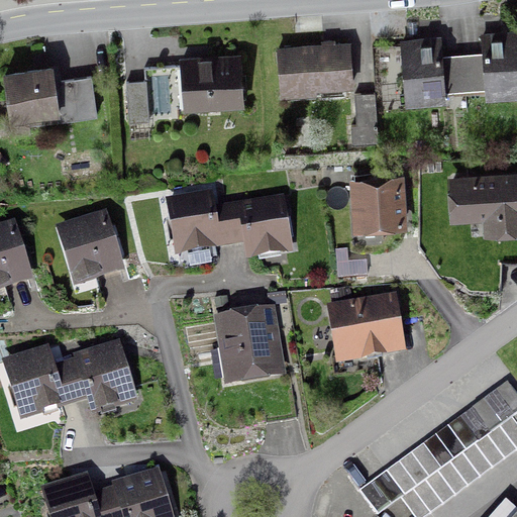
[(516,28),(481,31),(482,50),(461,53),(464,89),(485,87),(486,98),(516,95),(516,28)]
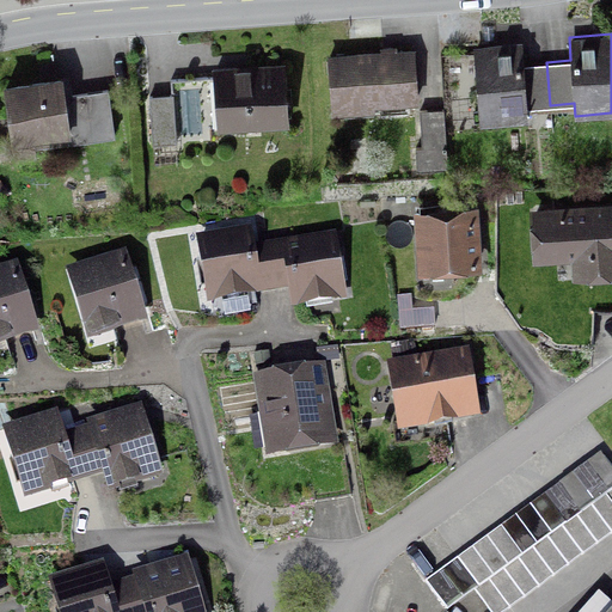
[(550,105),(546,62),(525,63),(522,42),(473,46),(481,123),(527,120),(527,108),(550,105)]
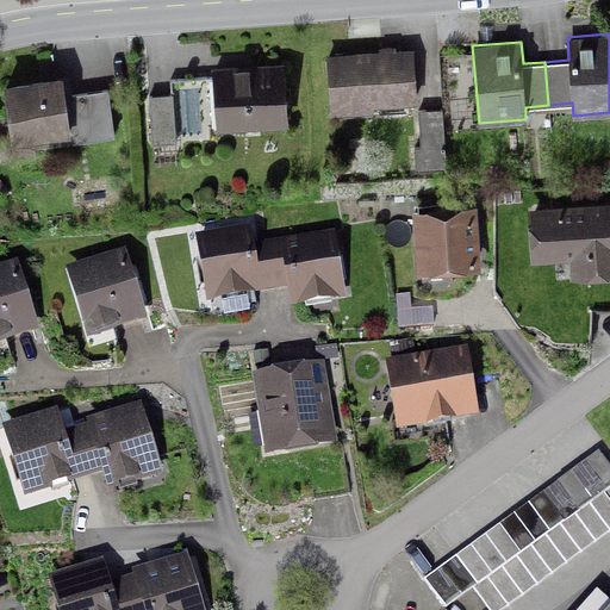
[(417,101),(414,48),(397,49),(396,44),(379,45),(379,50),(327,54),(330,113),(374,111),(373,105),(417,101)]
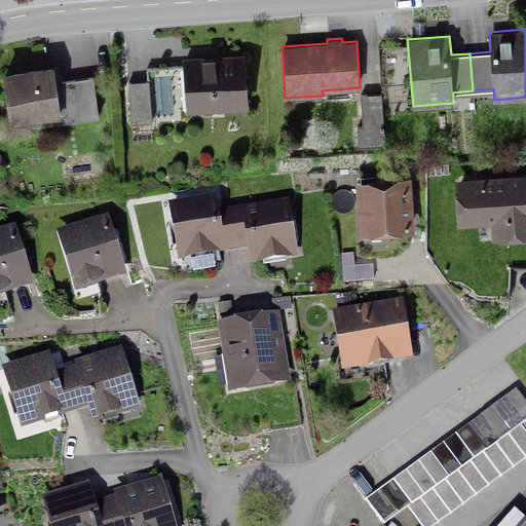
[(249,107),(246,52),(183,57),(187,111),(249,107)]
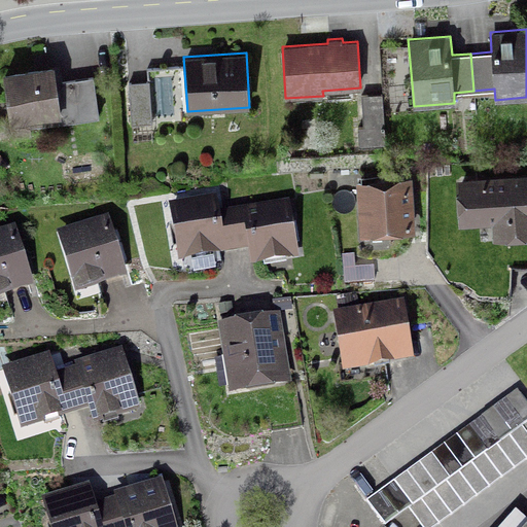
[(61,64),(4,71),(10,123),(31,119),(31,126),(99,117),(94,76),(63,80),(61,64)]
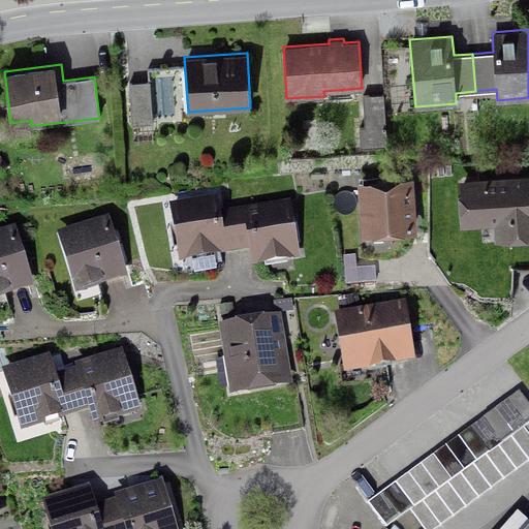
[(152,123),(150,81),(129,83),(131,124),(152,123)]
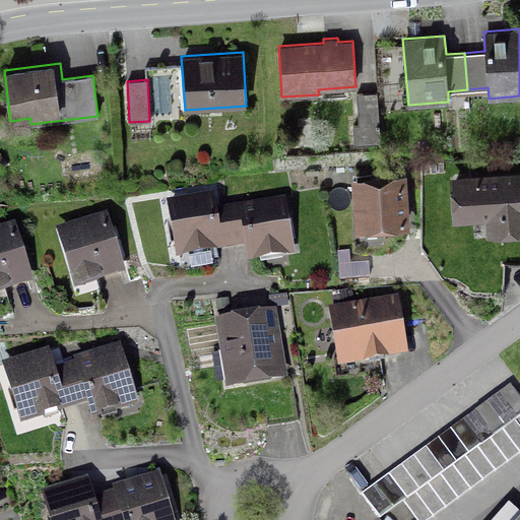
[(380,141),(377,91),(355,92),(358,124),(350,125),(351,143),(380,141)]
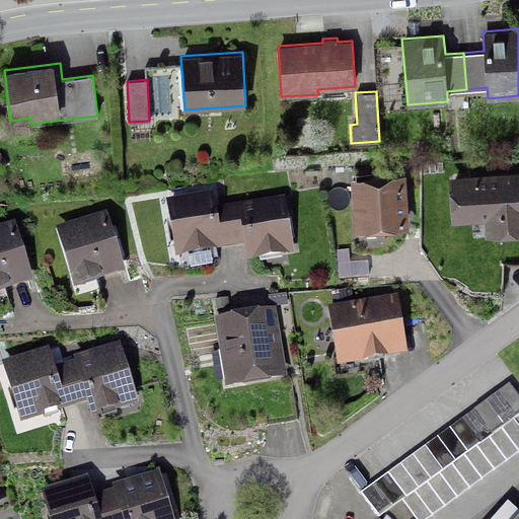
[(487,219),(489,234),(518,231),(518,172),(454,178),(457,221),(487,219)]
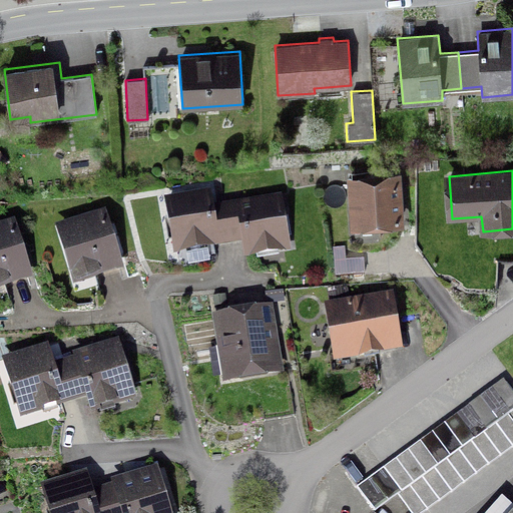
[(353,225),(401,222),(398,173),(350,176),(353,225)]
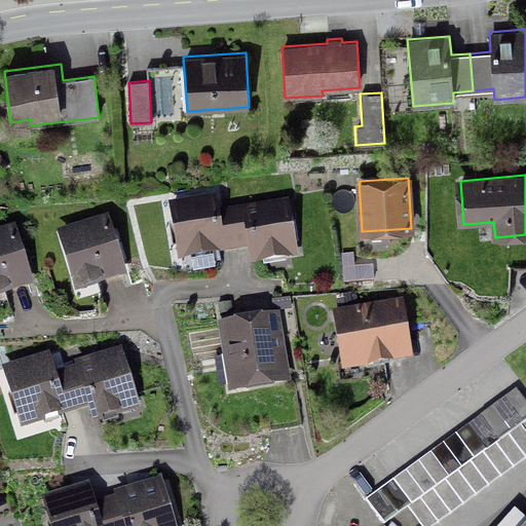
[(214,254),(226,253),(219,210),(217,193),(168,201),(178,260),(190,258),(193,273),(216,269),(214,254)]
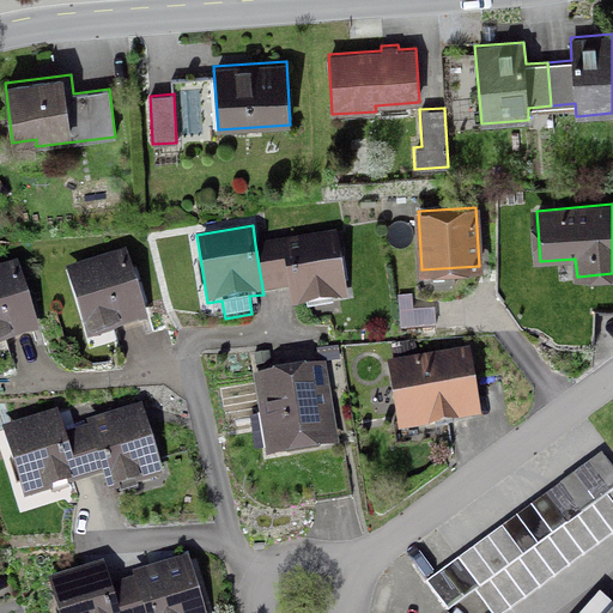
[(337,231),(283,240),(290,290),(293,308),(307,305),(307,310),(334,307),(333,302),(347,299),(337,231)]
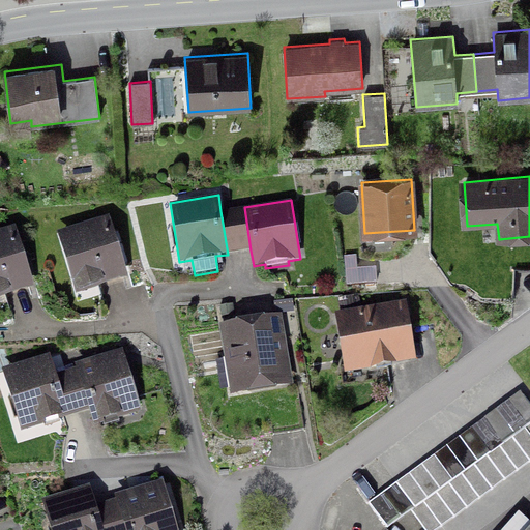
[(221,211),(228,255),(251,251),(244,207),(221,211)]
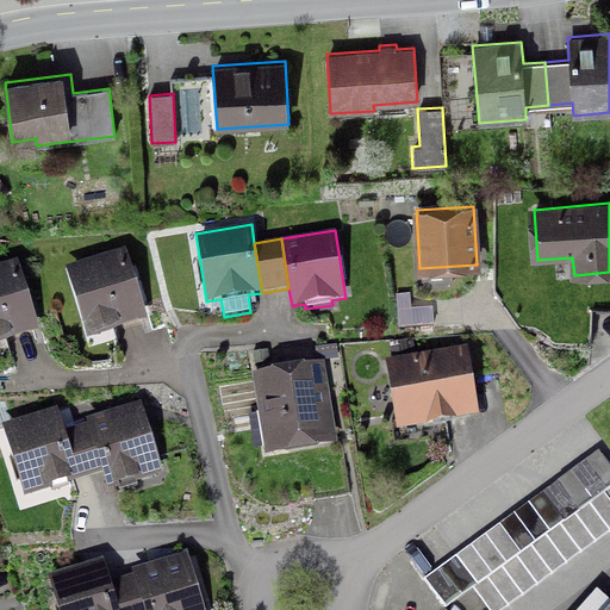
[(66,267),(87,340),(148,321),(126,248),(66,267)]
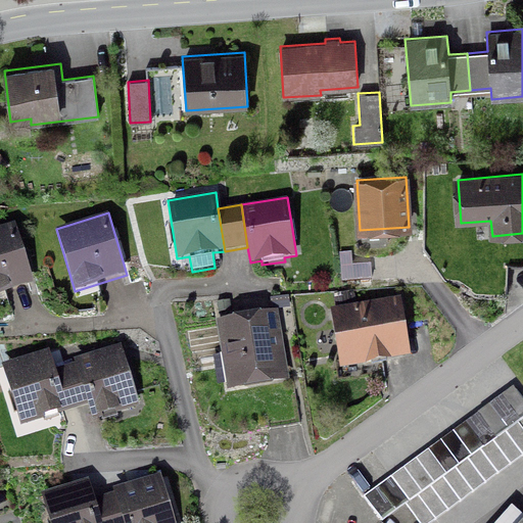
[(0,227),(0,294),(34,284),(15,223),(0,227)]
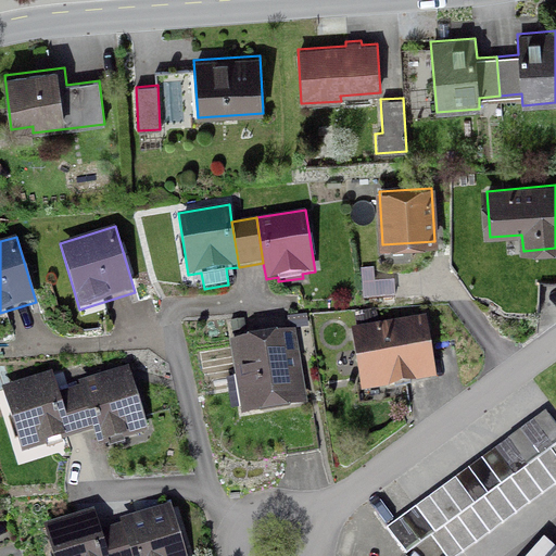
[(374,267),(361,267),(363,300),(395,298),(394,279),(375,281),(374,267)]
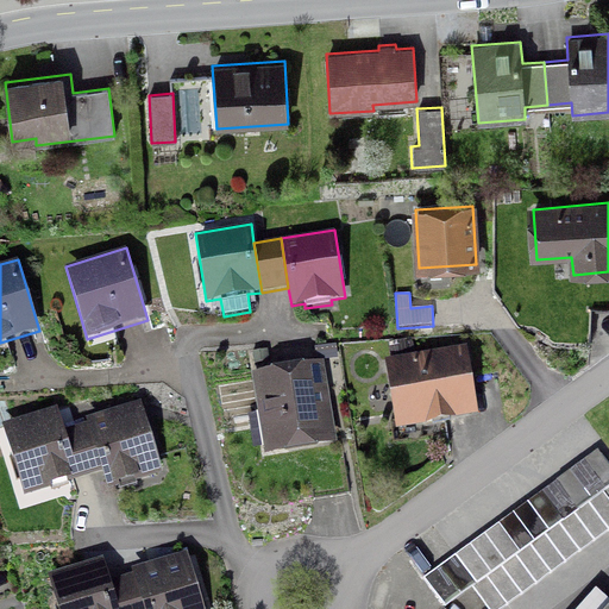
[(316,359),(338,358),(337,345),(315,347),(316,359)]
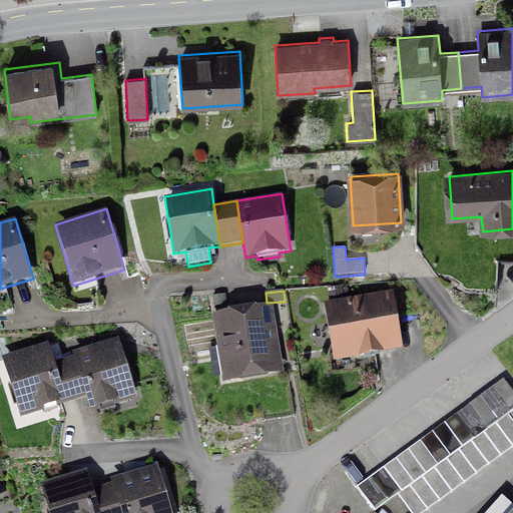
[(227,305),(226,295),(213,296),(214,307),(227,305)]
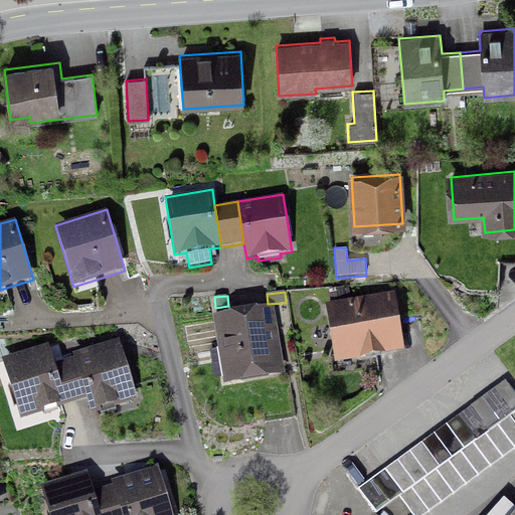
[(330,307),(339,359),(399,349),(391,297),(330,307)]
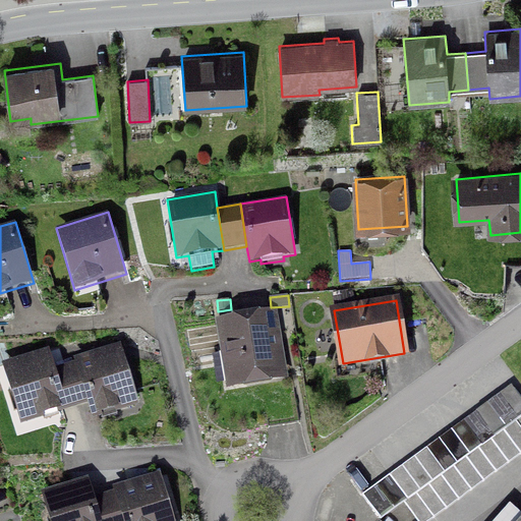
[(229,386),(286,377),(275,311),(219,321),(229,386)]
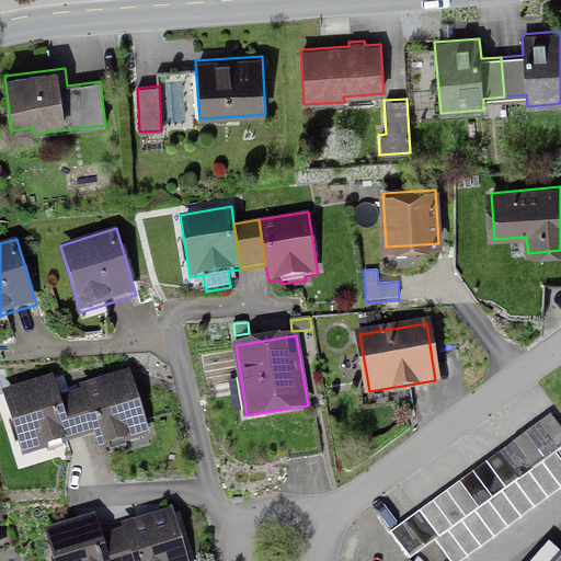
[(129,369),(79,385),(94,436),(100,453),(150,437),(129,369)]
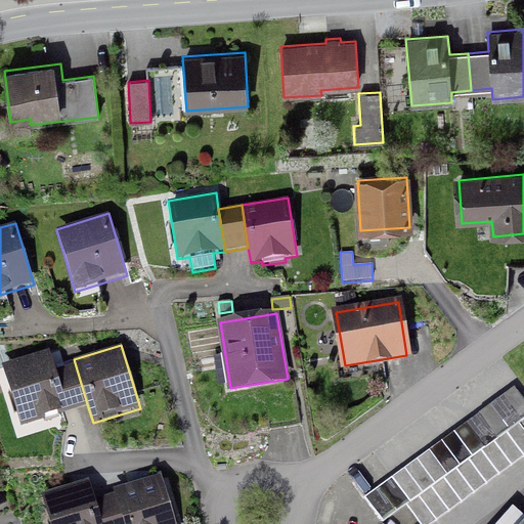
[(20,427),(68,413),(53,365),(49,350),(2,364),(20,427)]
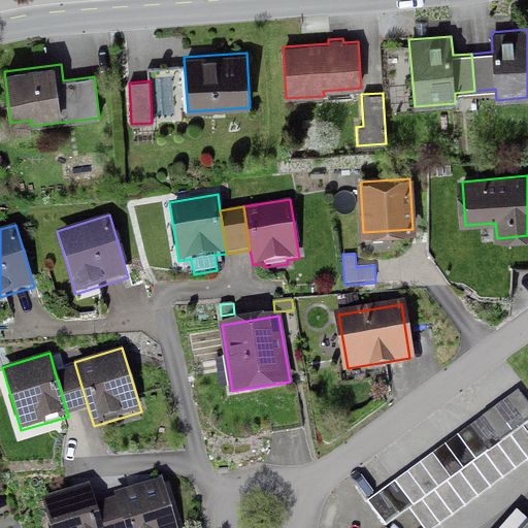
[(68,417),(89,410),(74,362),(54,368),(68,417)]
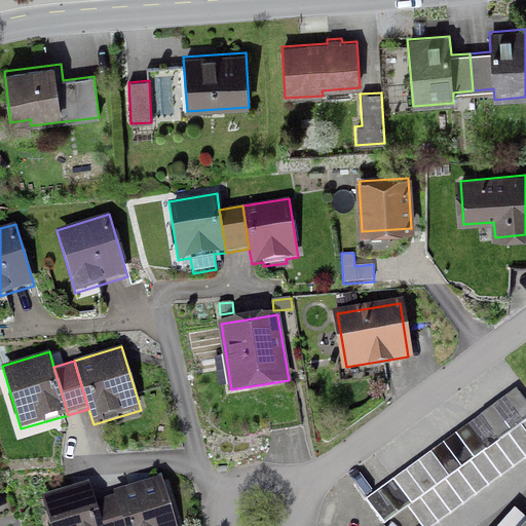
[(385,524),(409,506),(422,525),(430,525),(525,457),(525,430),(522,424),(525,421),(525,402),(517,389),(366,497),(385,524)]
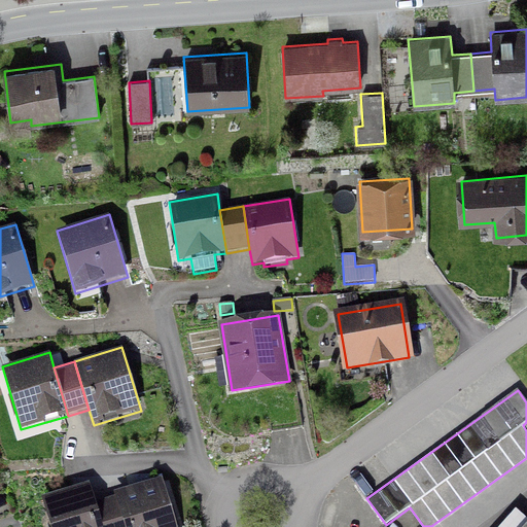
[(171,526),(160,490),(121,501),(129,526),(171,526)]
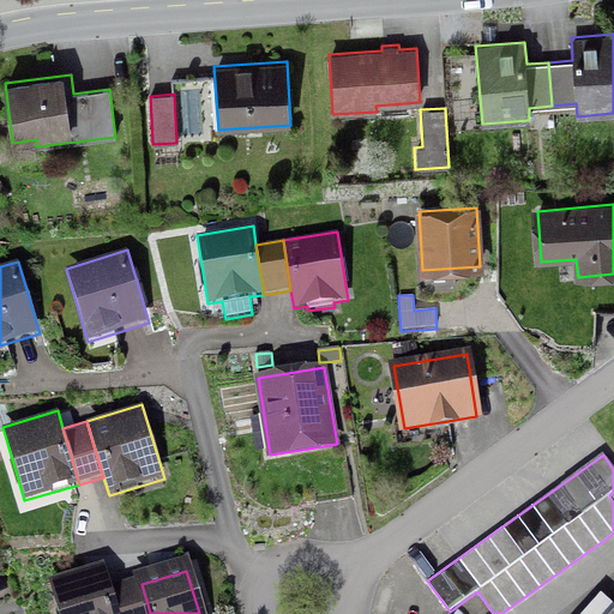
[(115,613),(109,595),(103,577),(58,591),(64,613),(115,613)]
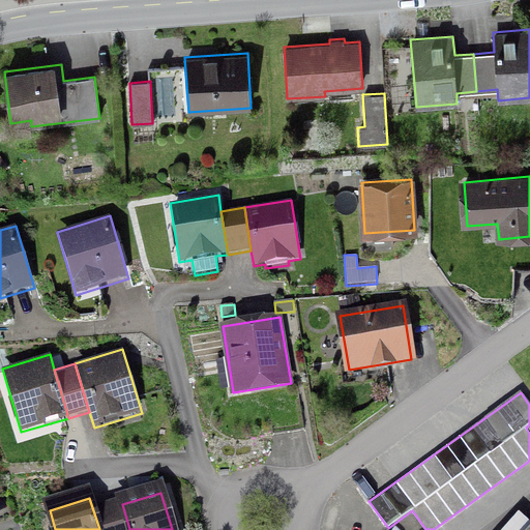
[(129,529),(122,504),(94,513),(99,529),(129,529)]
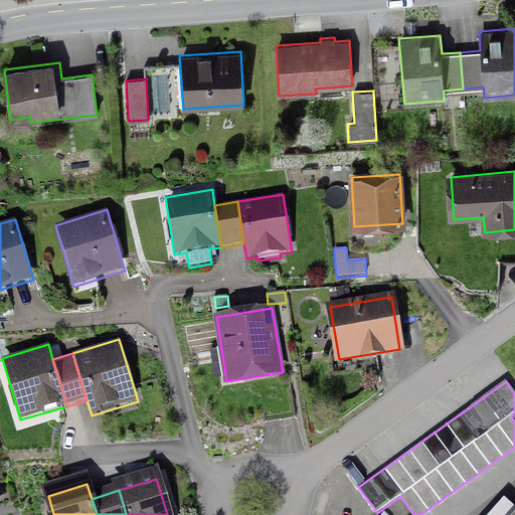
[(489,514),(514,514),(514,508),(503,499),(489,514)]
